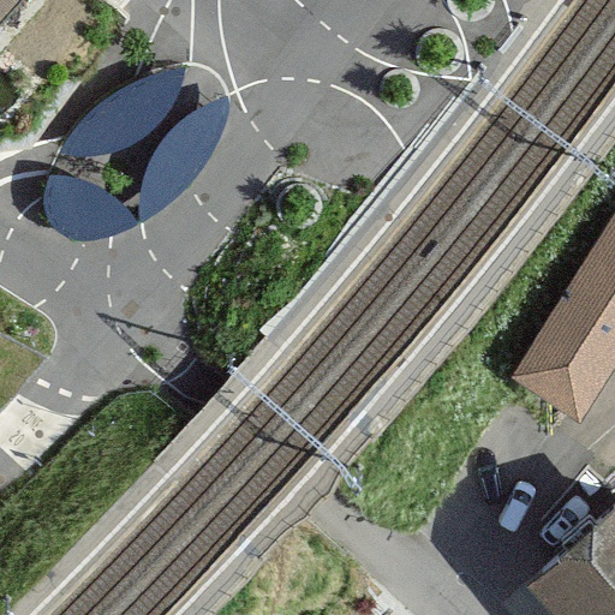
[(0,0),(0,31),(25,0),(0,0)]
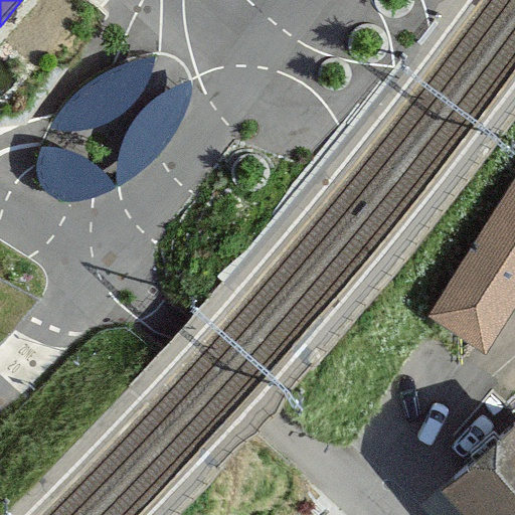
[(78,131),(107,124),(131,107),(147,83),(156,55),(129,62),(95,79),(65,104),(49,127),(78,131)]
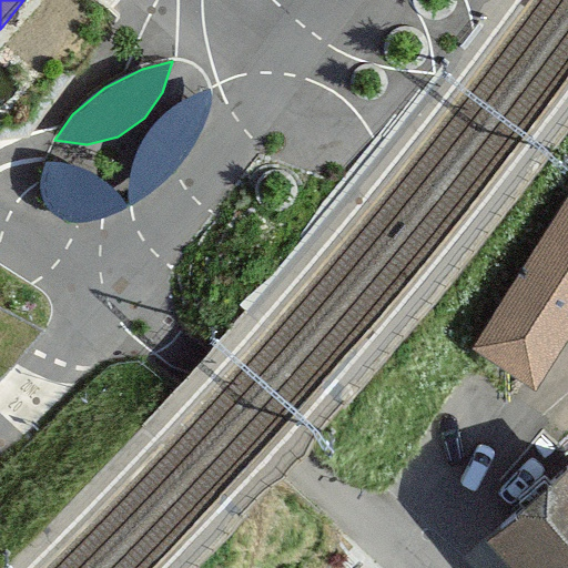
[(130,180),(130,205),(160,188),(189,155),(206,121),(211,99),(210,90),(189,99),(165,113),(146,135),(135,156),(130,180)]
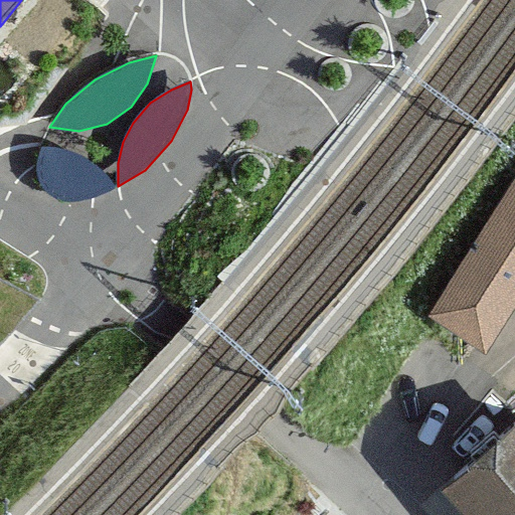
[(104,195),(114,188),(105,171),(76,153),(45,147),(38,153),(37,174),(43,189),(62,201),(82,201),(104,195)]
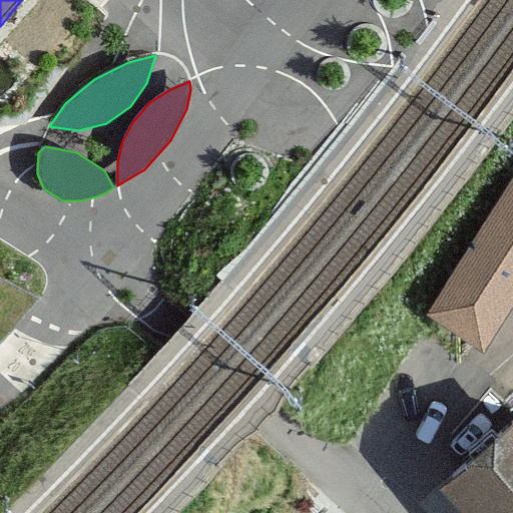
[(512,176),(433,309),(493,345),(512,312),(512,176)]
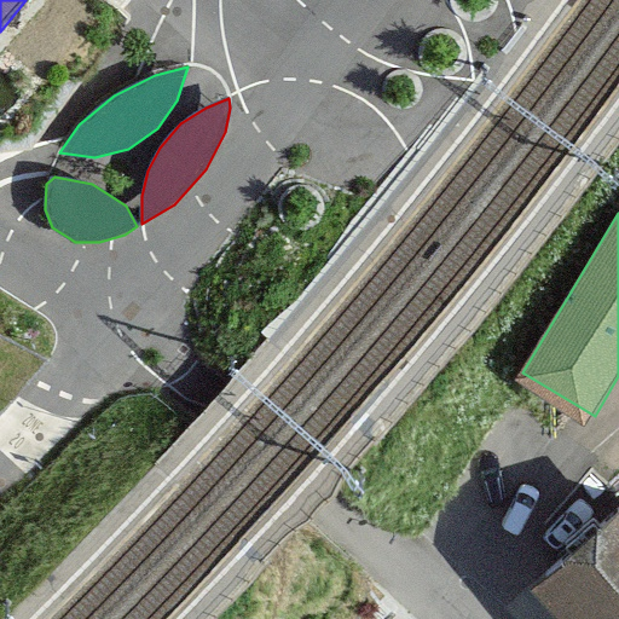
[(618,618),(618,508),(548,579),(588,618),(618,618)]
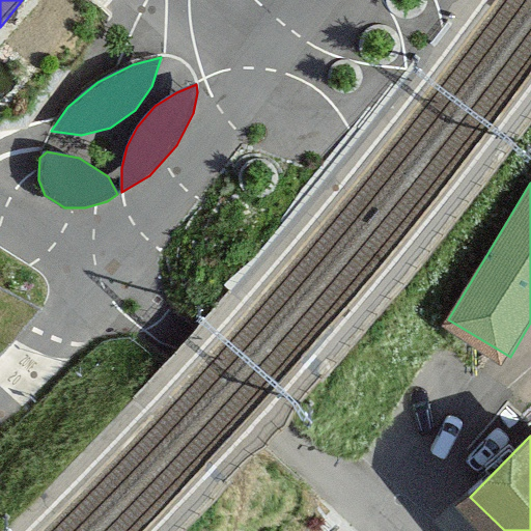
All buildings are outlined.
